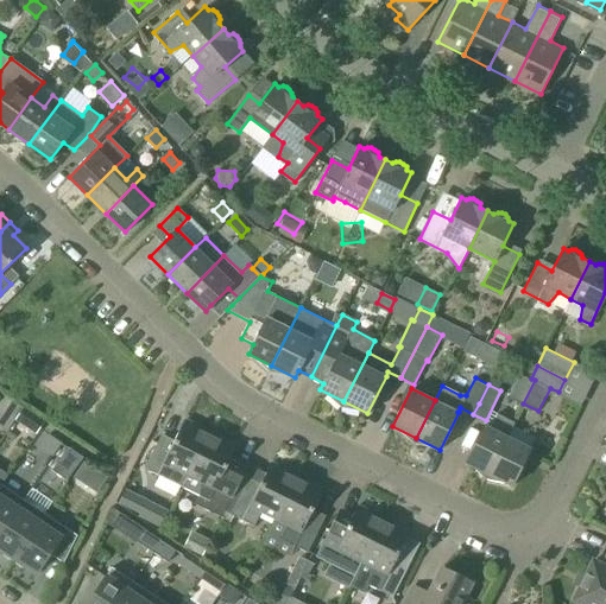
[(13,398),(1,415),(11,423),(13,424),(16,419),(25,406),(25,405),(24,405),(13,398)]
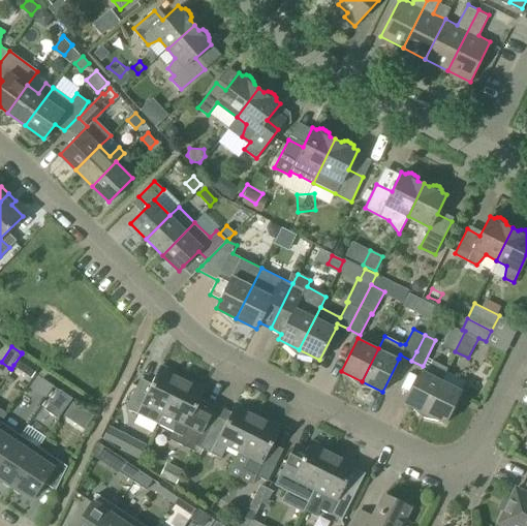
[(179,361),(194,364),(197,351),(182,347),(179,361)]
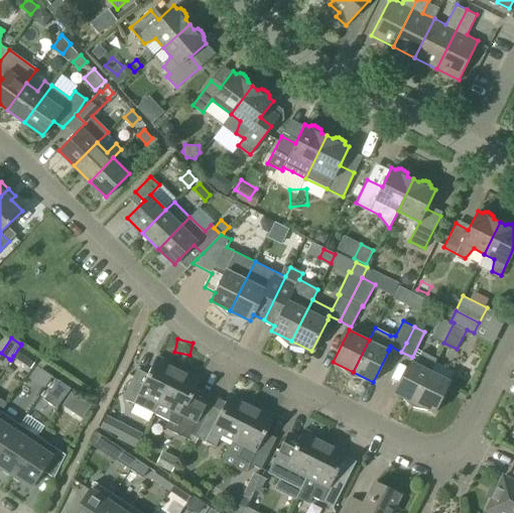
[(31,368),(39,357),(21,345),(13,356),(31,368)]
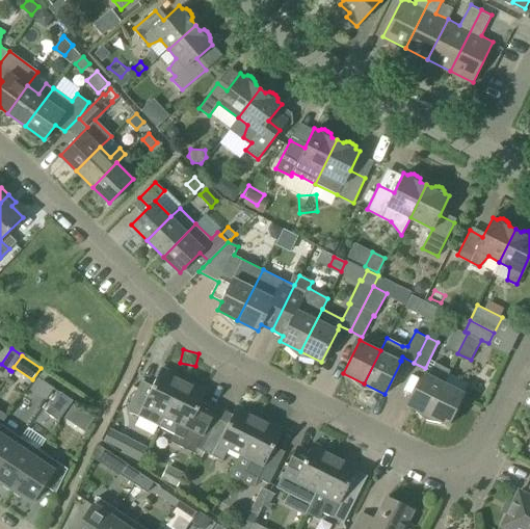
[(406,404),(427,415),(444,381),(449,371),(434,363),(428,374),(423,371),(406,404)]
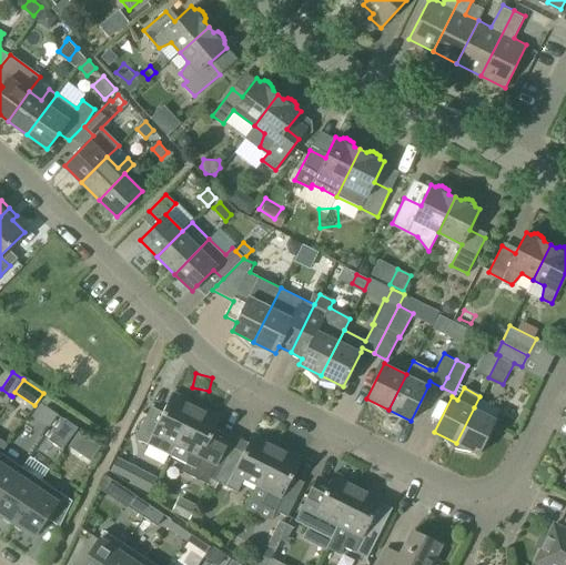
[(172,455),(195,409),(185,403),(188,399),(173,391),(162,414),(151,409),(148,415),(139,411),(125,437),(134,442),(135,439),(148,445),(149,443),(172,455)]
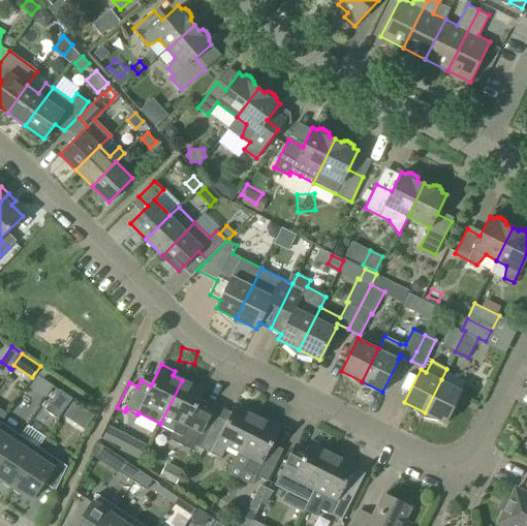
[(55,383),(44,376),(35,390),(45,397),(55,383)]
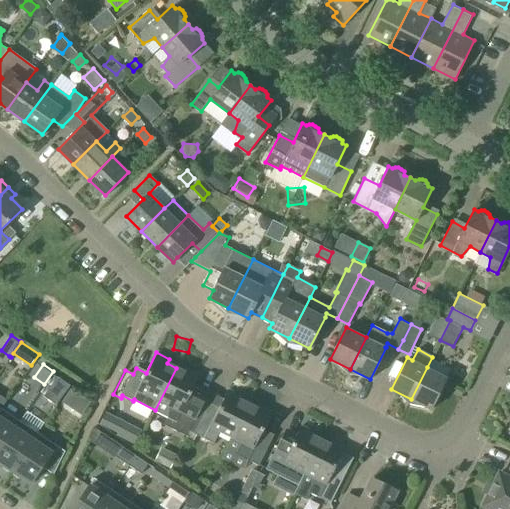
[(427,367),(411,399),(431,409),(446,377),(427,367)]
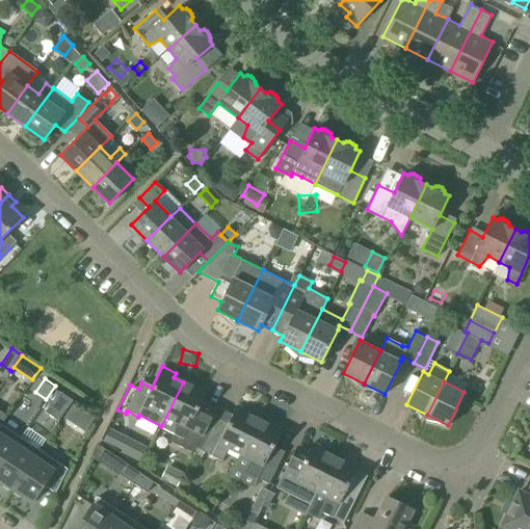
[(195,452),(197,447),(217,407),(203,400),(208,389),(194,382),(191,387),(183,382),(161,426),(175,432),(171,441),(195,452)]
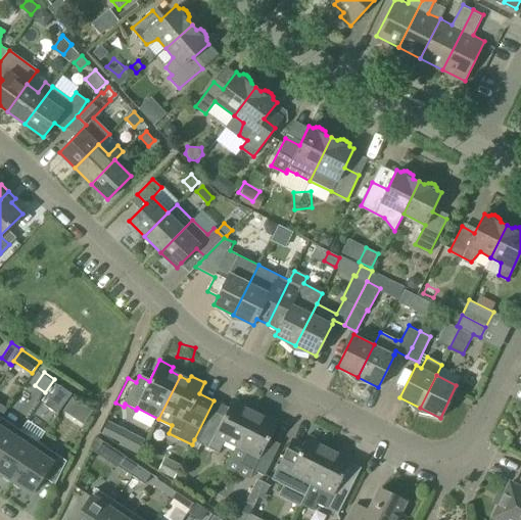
[(57,383),(44,403),(57,413),(70,391),(57,383)]
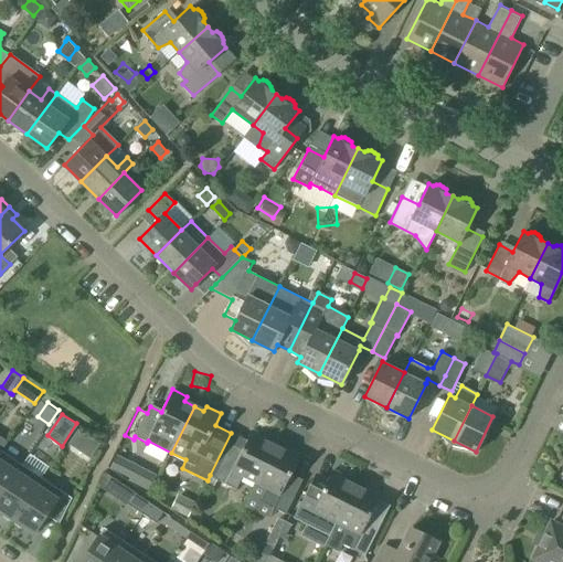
[(226,451),(214,477),(236,488),(244,474),(257,480),(275,446),(265,441),(267,436),(253,428),(246,441),(238,457),(226,451)]
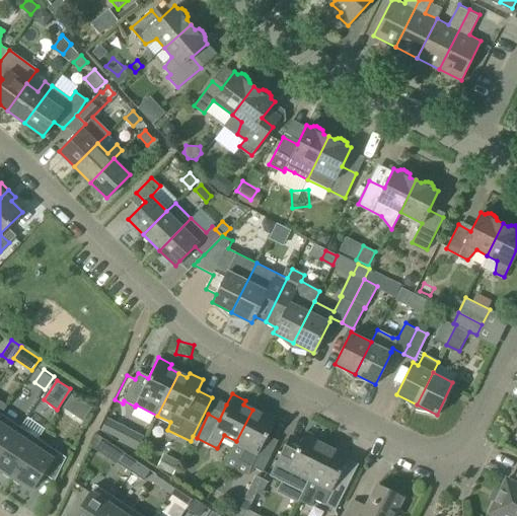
[(252,410),(236,441),(246,446),(239,459),(263,470),(275,447),(264,441),(277,416),(263,410),(261,414),(252,410)]
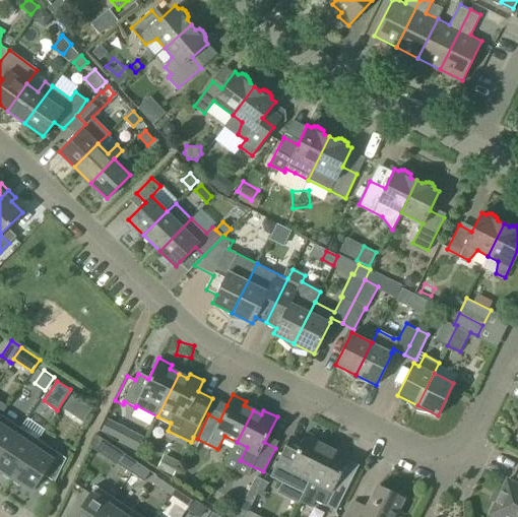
[(2,414),(0,417),(0,456),(20,427),(2,414)]
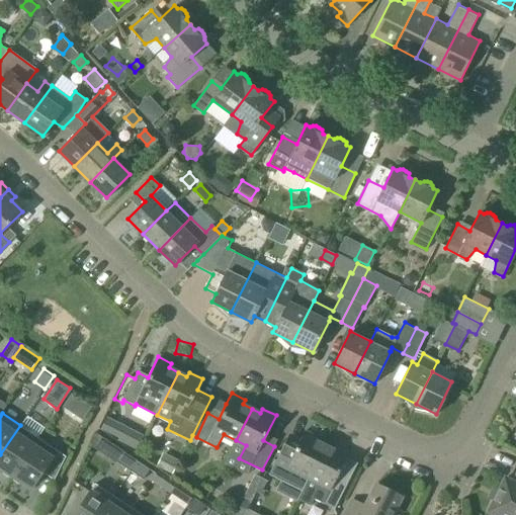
[(102,427),(120,436),(125,425),(107,416),(102,427)]
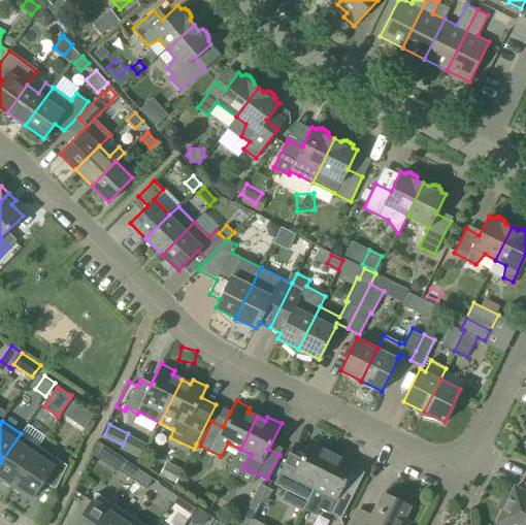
[(39,446),(21,433),(0,463),(0,474),(13,484),(39,446)]
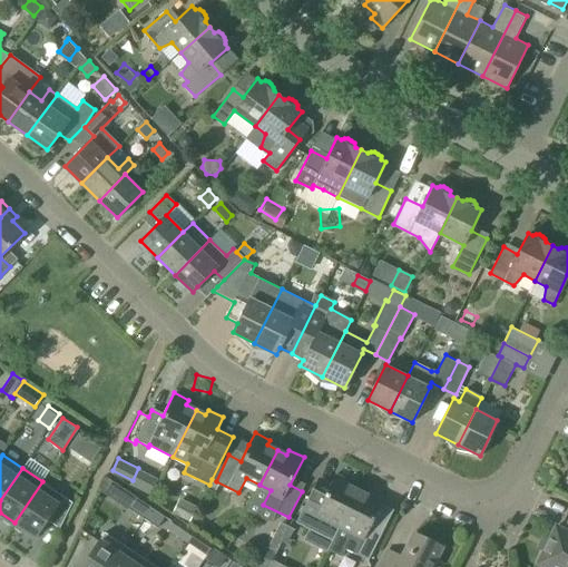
[(296,521),(333,539),(356,489),(349,486),(351,480),(335,473),(331,484),(319,477),(296,521)]
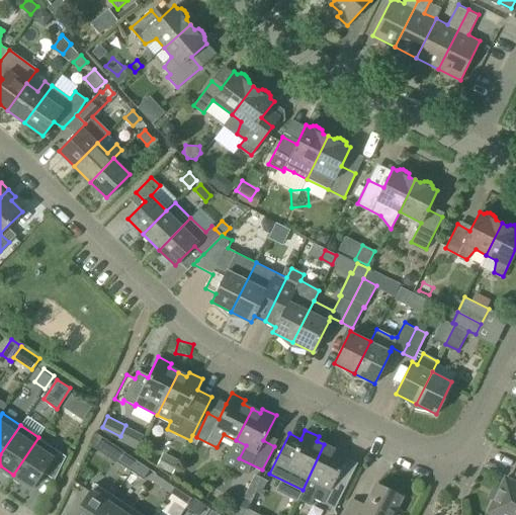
[(38,437),(13,475),(31,488),(43,471),(55,479),(66,455),(38,437)]
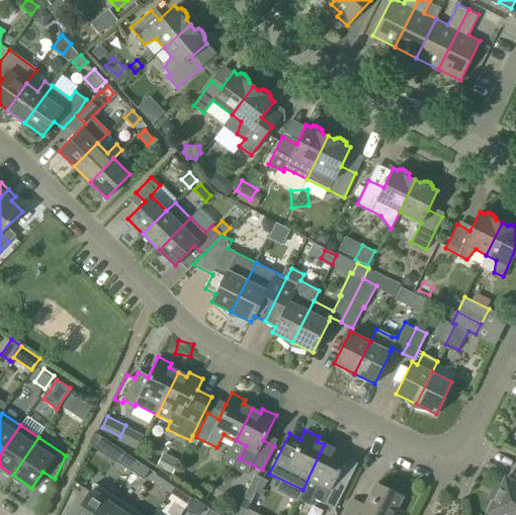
[(303,490),(298,500),(311,505),(315,498),(335,508),(346,486),(335,481),(346,459),(349,452),(336,445),(334,449),(324,444),(303,490)]
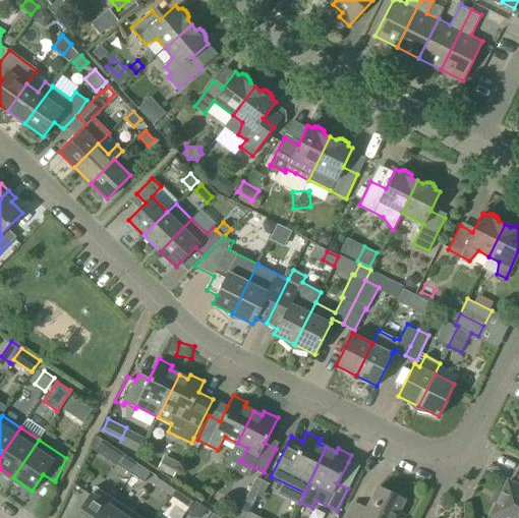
[(139,462),(126,453),(118,465),(131,474),(139,462)]
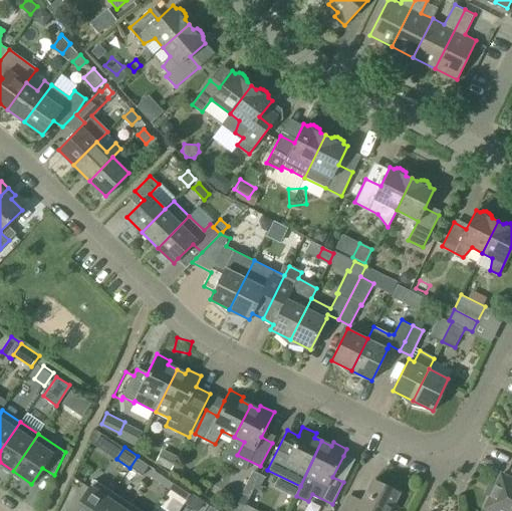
[(157,461),(173,468),(177,458),(161,451),(157,461)]
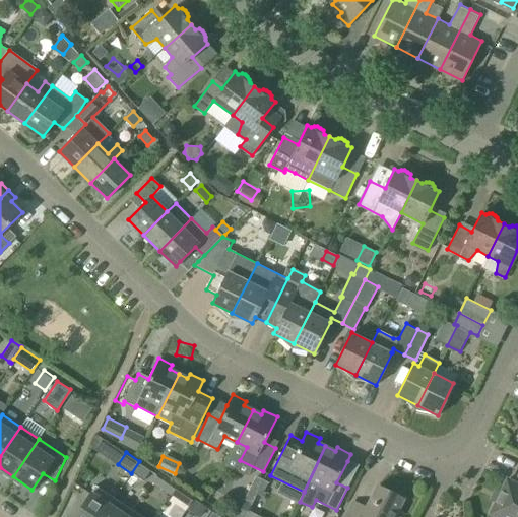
[(152,470),(139,461),(131,473),(144,482),(152,470)]
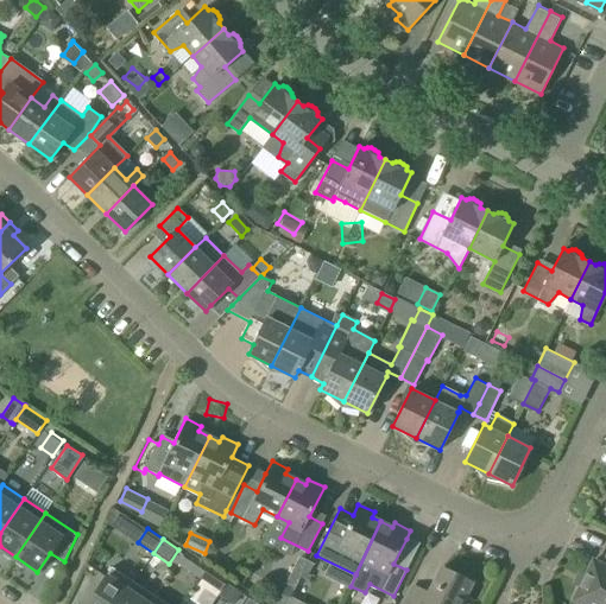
[(207,565),(191,554),(182,568),(197,579),(207,565)]
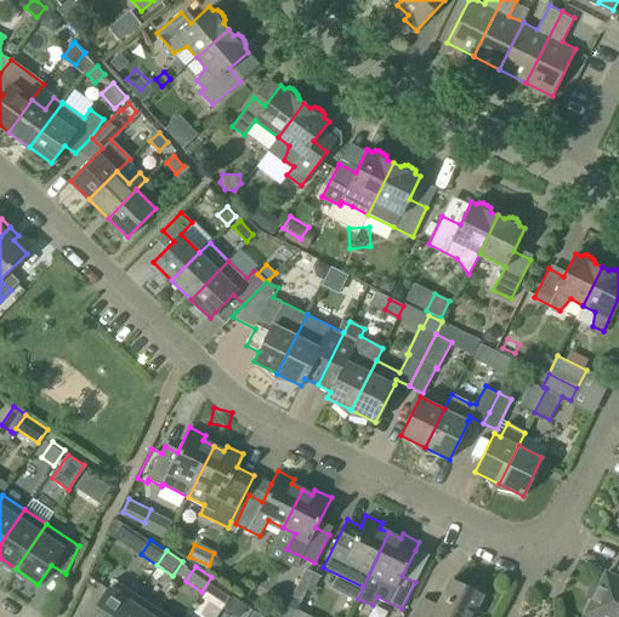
[(586,612),(595,616),(618,616),(618,571),(615,577),(606,572),(586,612)]
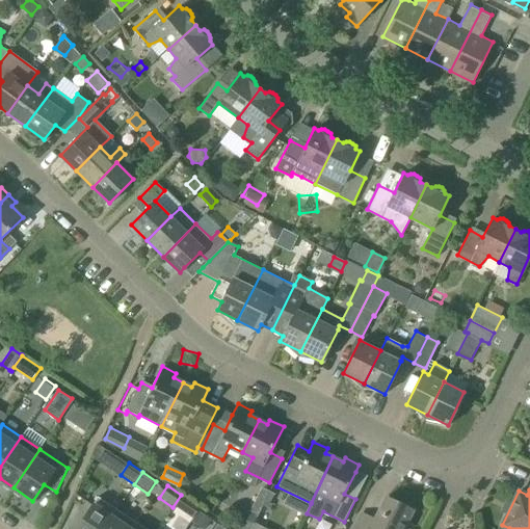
[(259,503),(263,505),(269,493),(265,491),(259,503)]
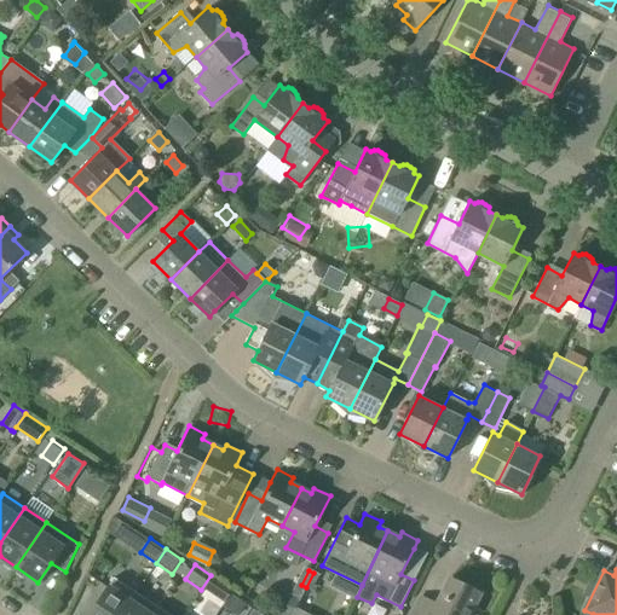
[(226,586),(211,575),(201,590),(218,601),(226,586)]
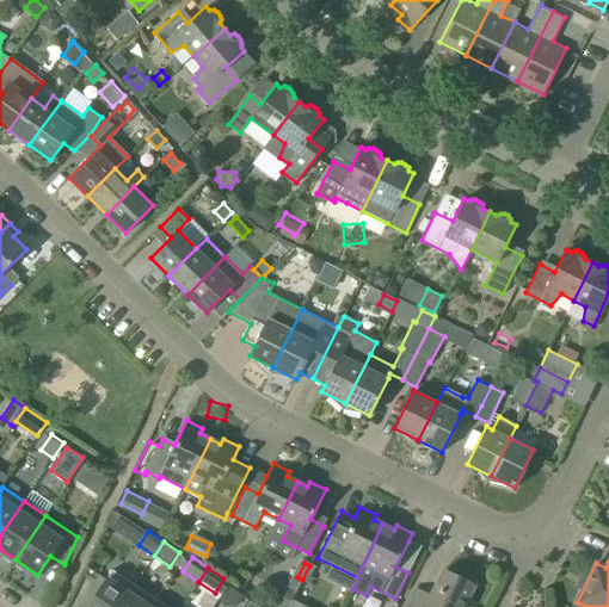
[(86,606),(120,606),(135,584),(112,569),(86,606)]
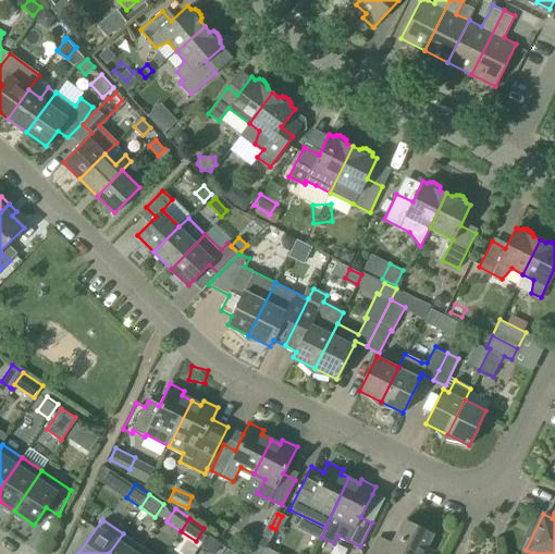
[(369,553),(421,553),(432,533),(404,519),(391,548),(377,541),(369,553)]
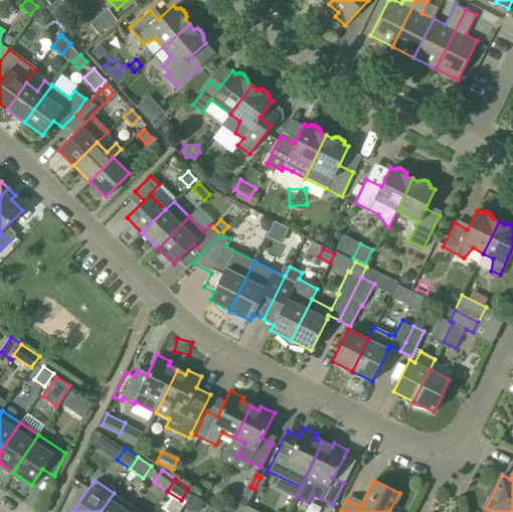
[(101,511),(127,511),(132,505),(114,493),(101,511)]
